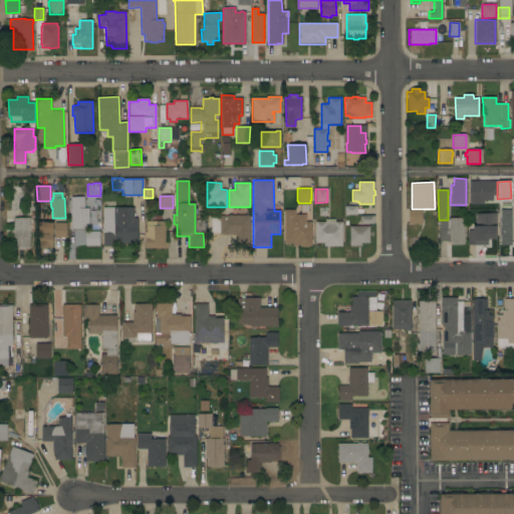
[(70,209),(71,209),(70,198),(83,197),(84,209),(88,209),(88,224),(85,224),(85,229),(71,229),(70,209)]
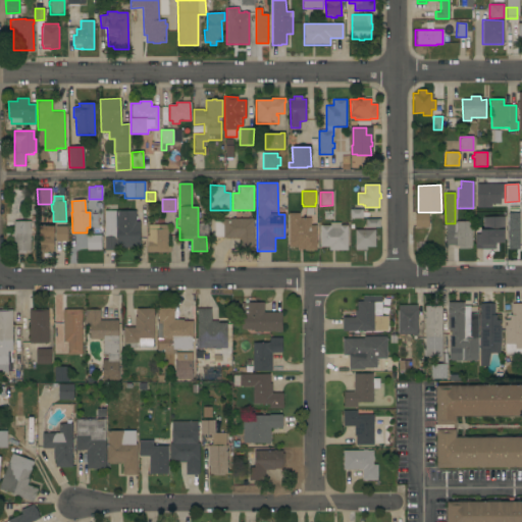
[(518,249),(519,208),(508,207),(507,249),(518,249)]
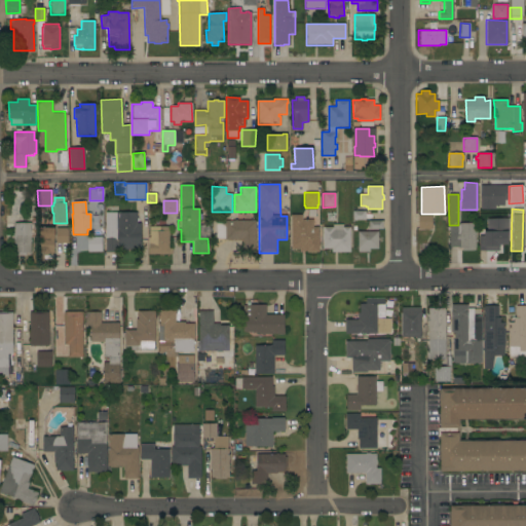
[(365,219),(351,219),(351,211),(365,211),(365,219)]
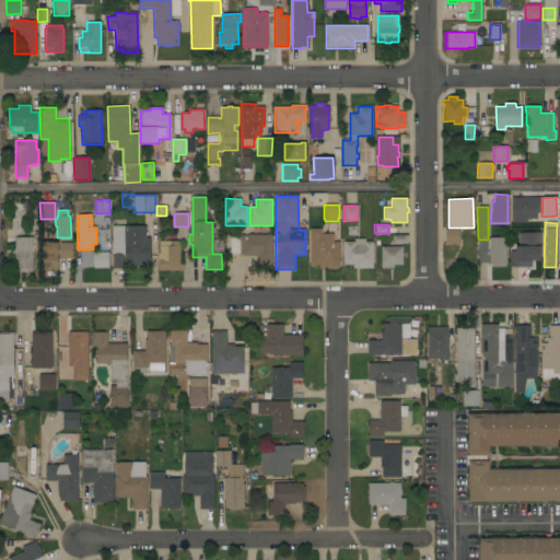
[(146,226),(146,238),(150,238),(150,266),(125,266),(125,260),(123,260),(123,269),(113,269),(113,254),(124,254),(124,226),(146,226)]
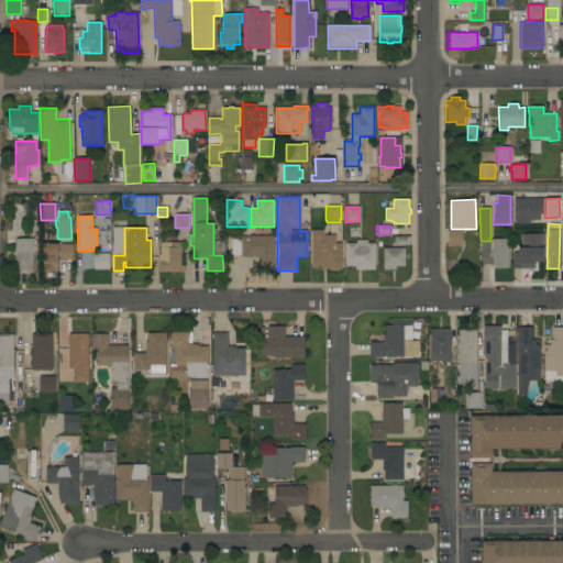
[(323,230),(323,235),(334,235),(334,243),(341,243),(341,271),(328,271),(328,268),(321,268),(321,265),(311,266),(311,230),(323,230)]
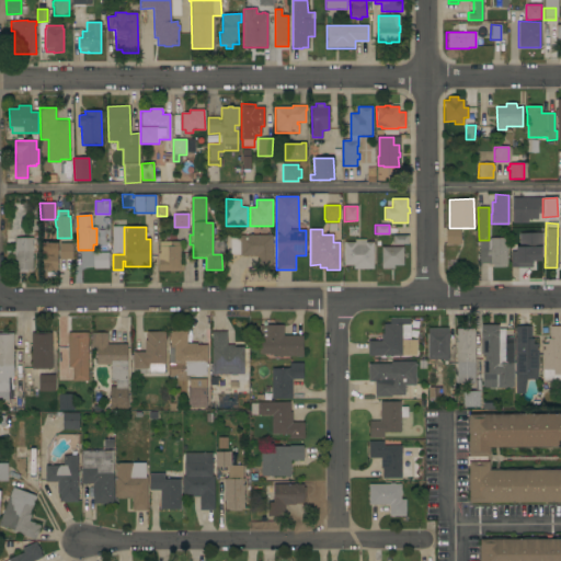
[(445,229),(460,229),(460,243),(446,244),(445,229)]
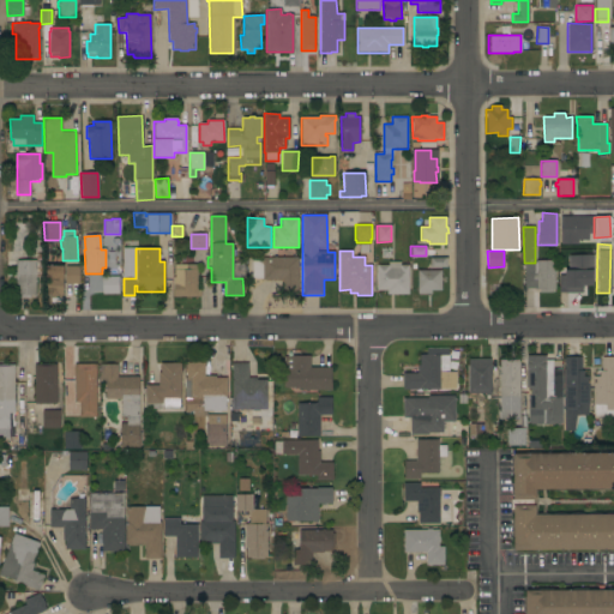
[(569,256),(593,256),(593,272),(569,272),(569,256)]
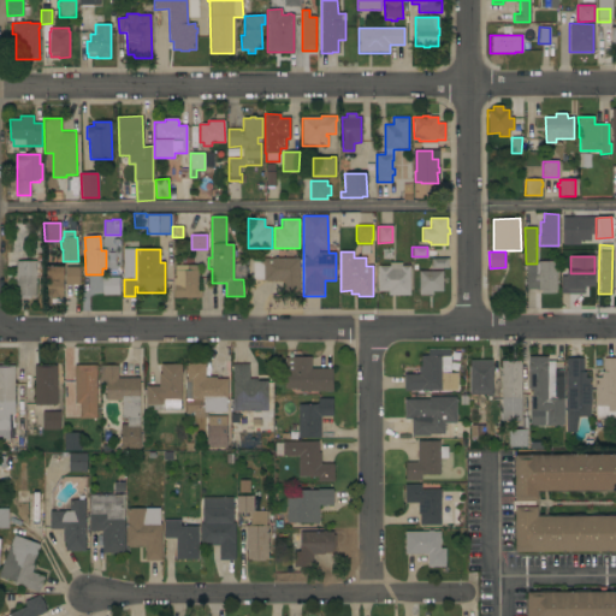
[(431,268),(431,258),(448,258),(448,268),(431,268)]
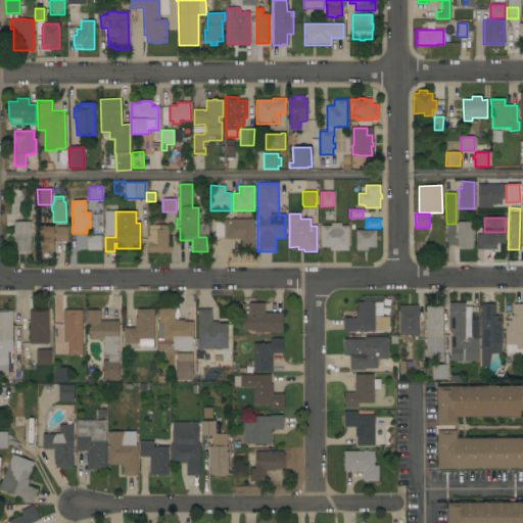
[(224,220),(253,220),(253,250),(239,251),(239,238),(224,238),(224,237),(214,237),(214,221),(224,220)]
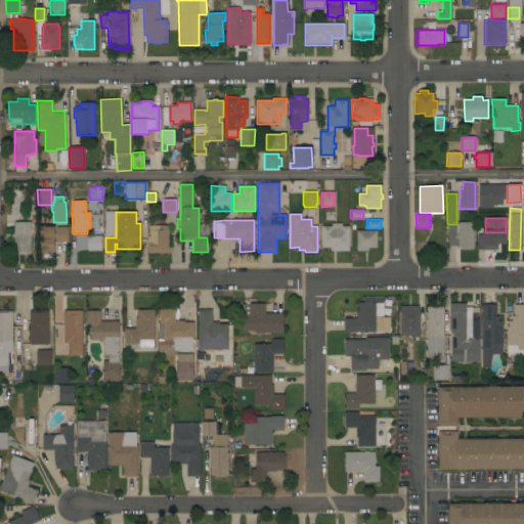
[(13,235),(12,235),(12,232),(13,232),(13,222),(31,222),(31,223),(36,223),(36,236),(31,236),(31,252),(25,252),(25,255),(16,255),(16,251),(13,251),(13,235)]
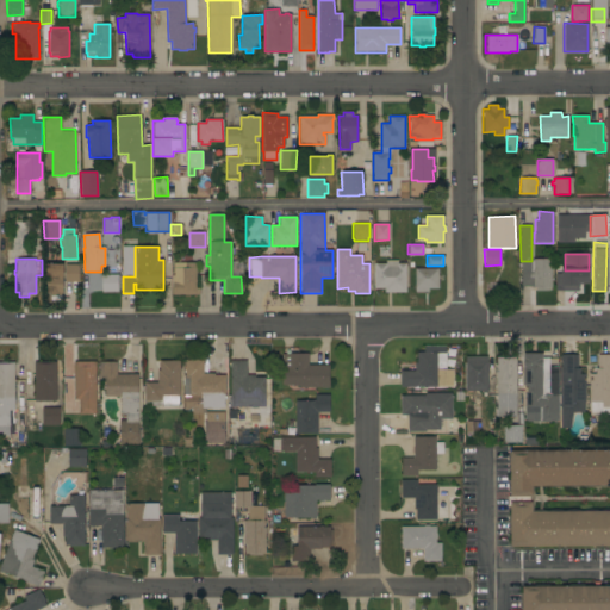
[(551,259),(552,287),(549,287),(549,291),(535,291),(535,288),(533,288),(533,279),(529,279),(529,272),(533,272),(533,259),(551,259)]
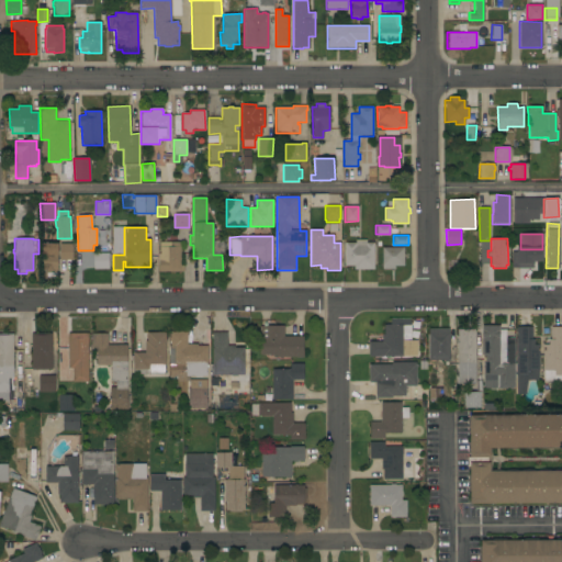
[(345,243),(355,243),(355,240),(367,239),(367,243),(373,243),(374,270),(353,270),(353,266),(345,266),(345,243)]
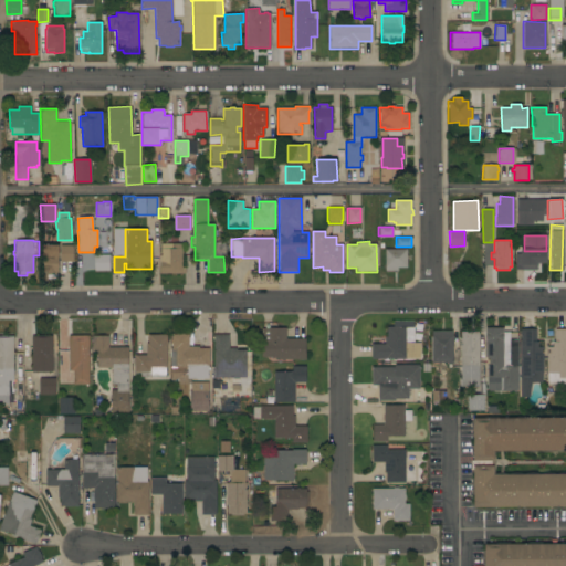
[(181,273),(167,273),(167,272),(159,272),(159,261),(166,261),(166,244),(180,244),(180,248),(181,248),(181,273)]
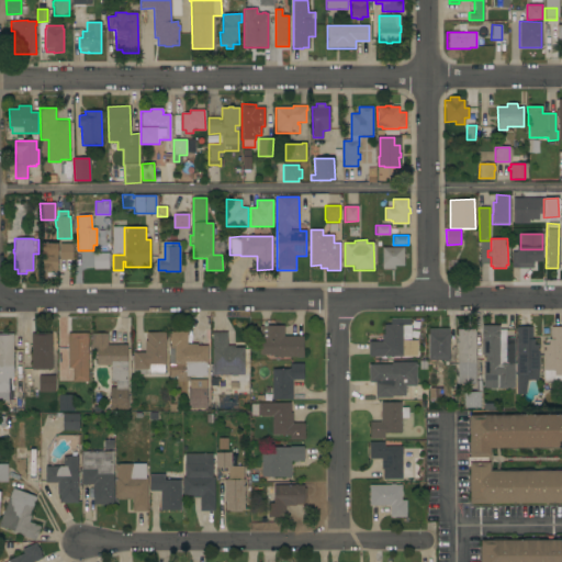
[(42,244),(58,244),(58,256),(57,255),(56,272),(52,272),(46,272),(46,270),(42,270),(42,244)]
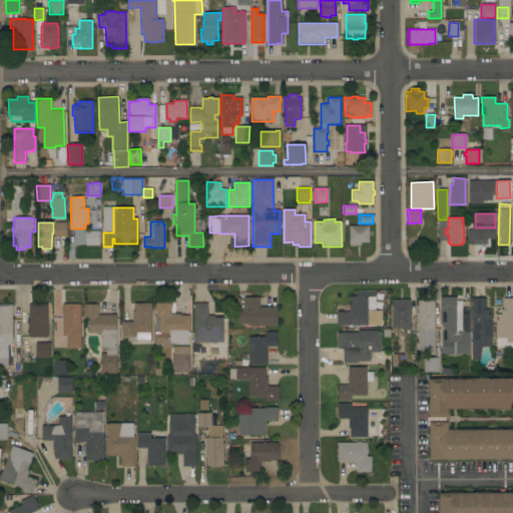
[(66,222),(66,237),(54,237),(54,222),(66,222)]
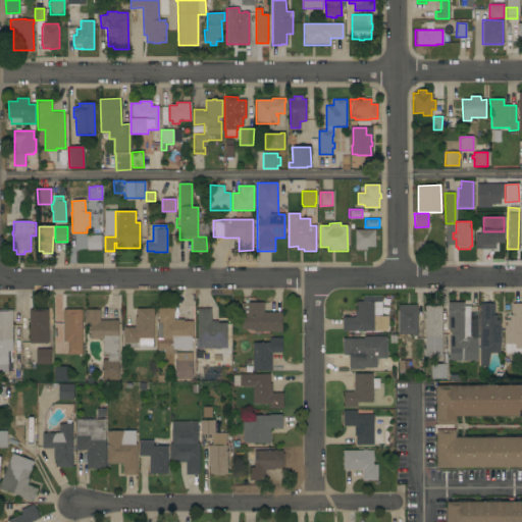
[(375,229),(375,247),(366,247),(366,250),(355,250),(355,229),(375,229)]
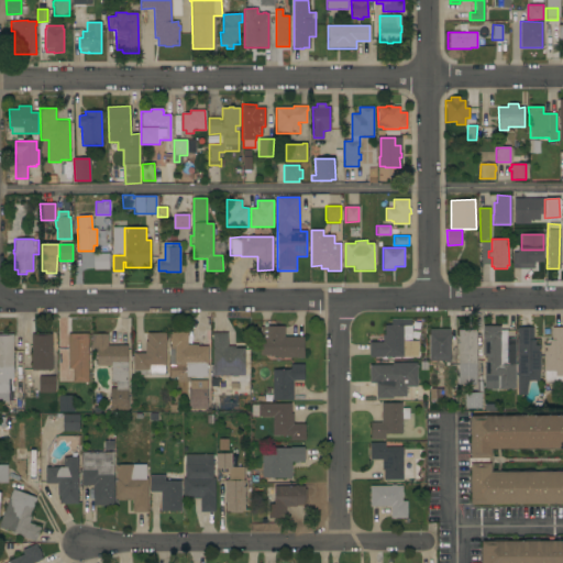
[(94,254),(109,254),(109,269),(94,269),(94,254)]
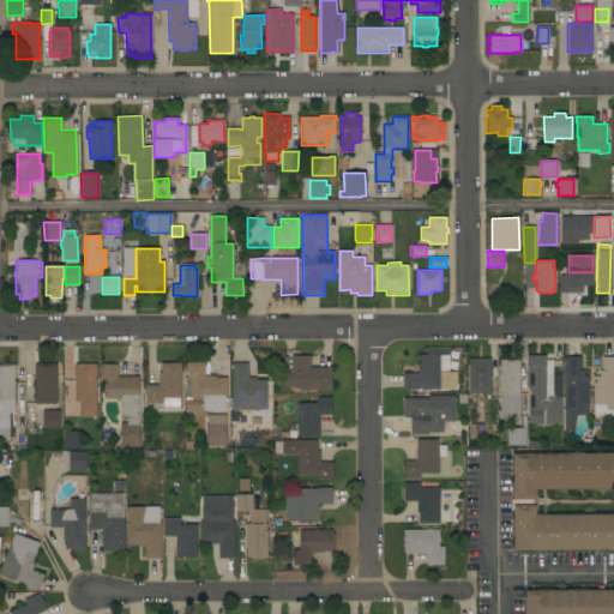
[(500,298),(488,298),(487,283),(500,283),(500,298)]
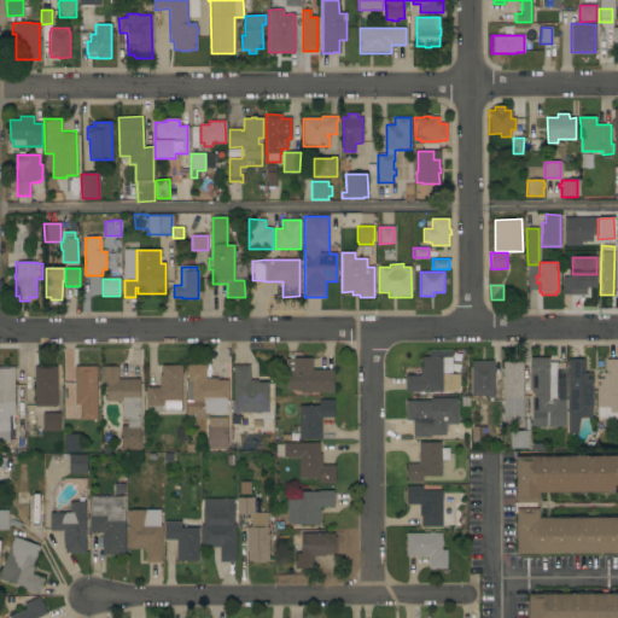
[(406,392),(406,375),(420,375),(420,367),(423,367),(421,356),(429,356),(429,350),(450,350),(450,357),(452,357),(452,374),(453,374),(453,391),(406,392)]
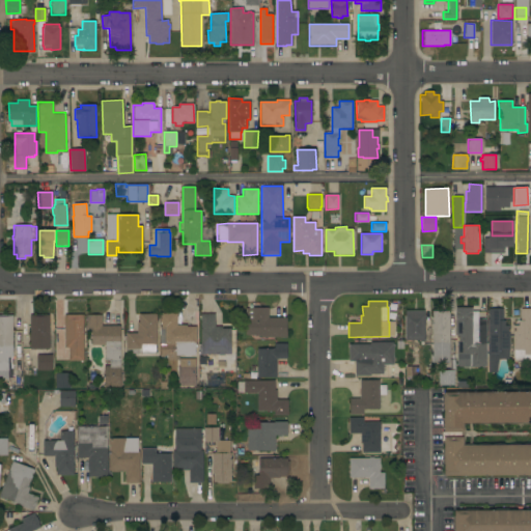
[(267,337),(267,338),(263,338),(263,337),(257,337),(257,335),(245,335),(245,308),(252,308),(252,307),(268,307),(268,317),(286,317),(286,337),(267,337)]
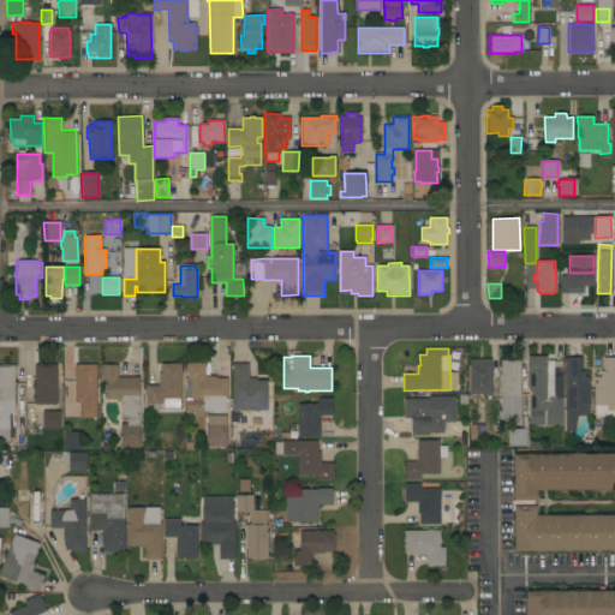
[(562,424),(530,425),(529,387),(527,387),(526,356),(547,356),(547,360),(553,360),(553,370),(561,370),(562,424)]
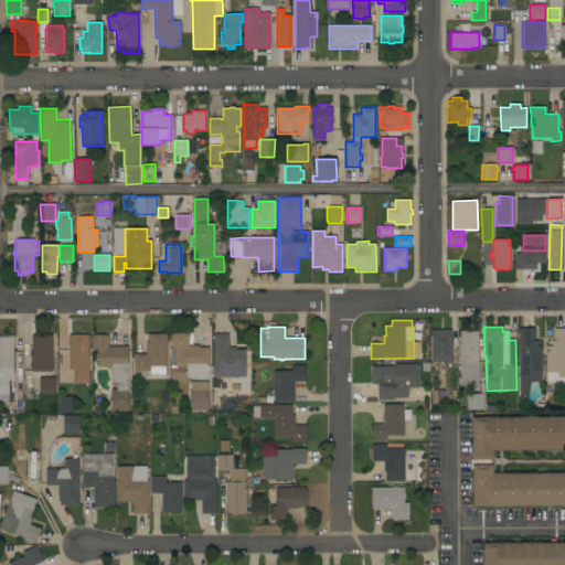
[(534,329),(534,340),(536,340),(536,347),(542,347),(542,372),(541,372),(541,382),(530,382),(530,396),(519,396),(519,329),(534,329)]
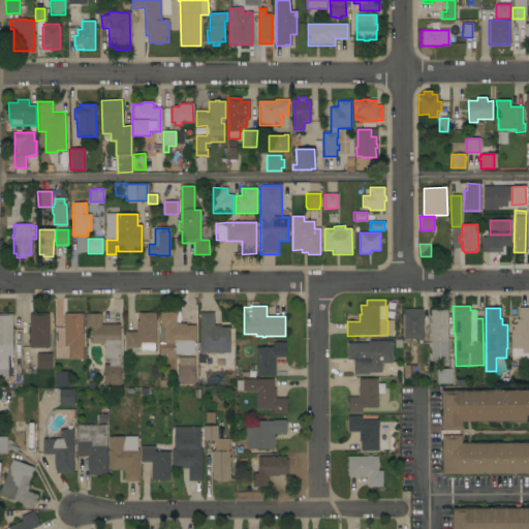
[(528,359),(511,359),(511,349),(510,349),(510,317),(518,317),(519,308),(528,308),(528,359)]
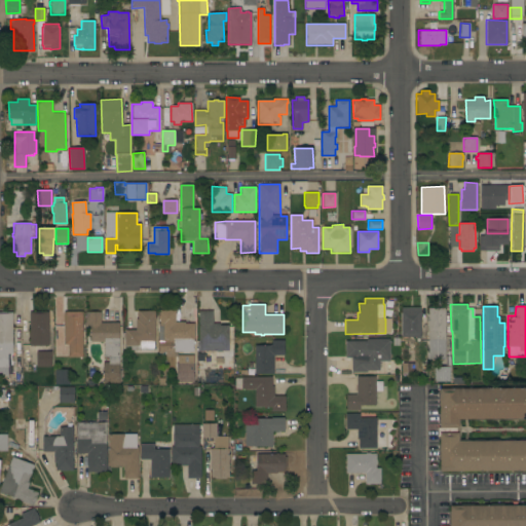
[(401,307),(420,307),(420,337),(419,337),(419,339),(415,339),(415,337),(401,337),(401,307)]
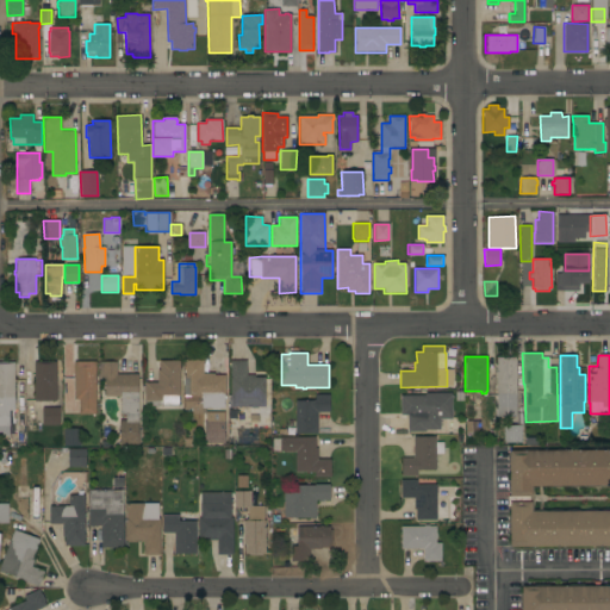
[(497,356),(515,356),(515,416),(497,416),(497,356)]
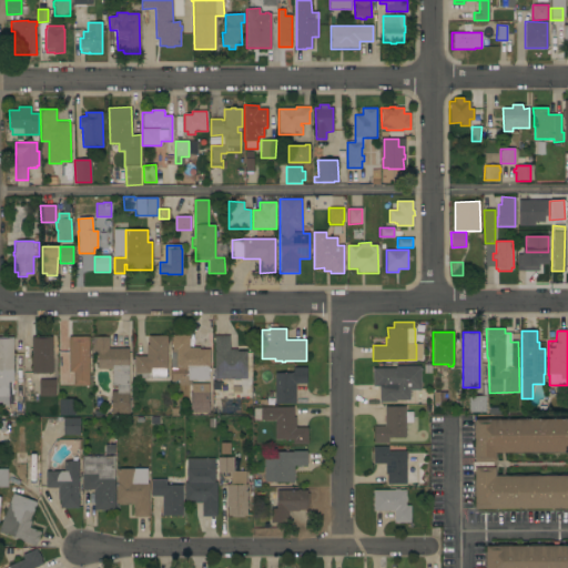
[(166,335),(166,342),(168,342),(168,346),(166,346),(166,368),(165,368),(165,377),(135,377),(135,374),(134,374),(134,356),(146,356),(146,344),(148,344),(148,336),(166,335)]
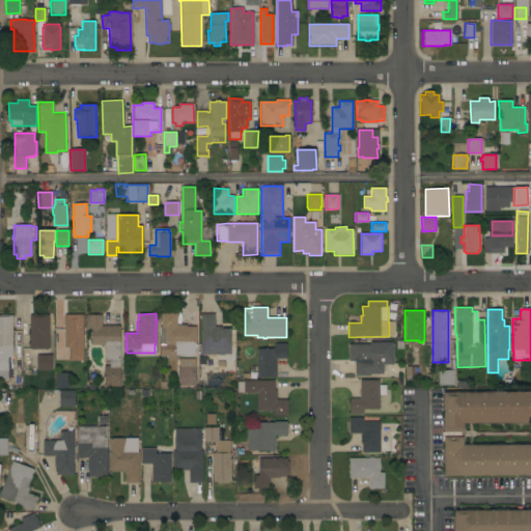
[(165,313),(171,313),(176,313),(176,325),(186,325),(186,327),(195,327),(196,347),(195,347),(195,356),(178,356),(178,359),(195,359),(195,386),(178,386),(177,367),(178,367),(178,360),(160,360),(160,327),(161,327),(161,313),(165,313)]
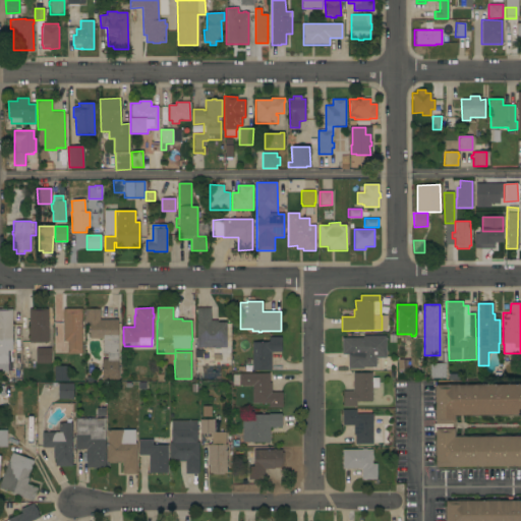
[(196,308),(210,307),(211,321),(217,320),(217,322),(226,322),(226,347),(219,347),(219,349),(215,349),(215,348),(196,348),(196,308)]
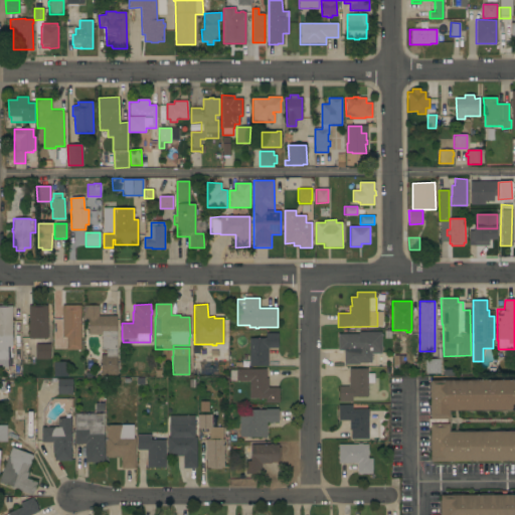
[(28,306),(46,305),(47,338),(29,338),(28,306)]
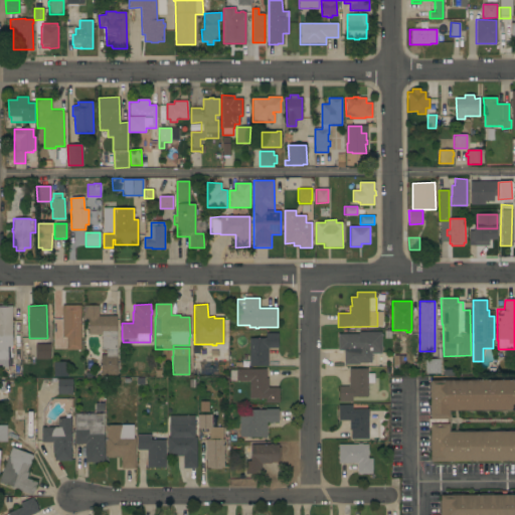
[(61,305),(80,305),(80,350),(66,350),(65,337),(62,337),(61,305)]
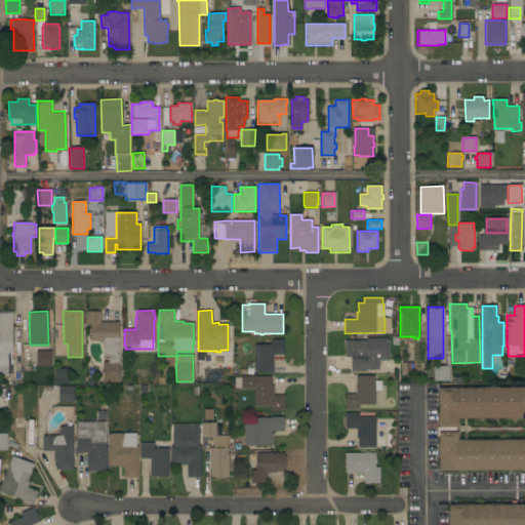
[(85,311),(101,311),(101,322),(119,322),(119,382),(103,382),(103,375),(98,376),(98,369),(103,369),(103,361),(108,361),(108,356),(104,356),(104,340),(90,340),(90,325),(89,325),(89,324),(85,324),(85,311)]
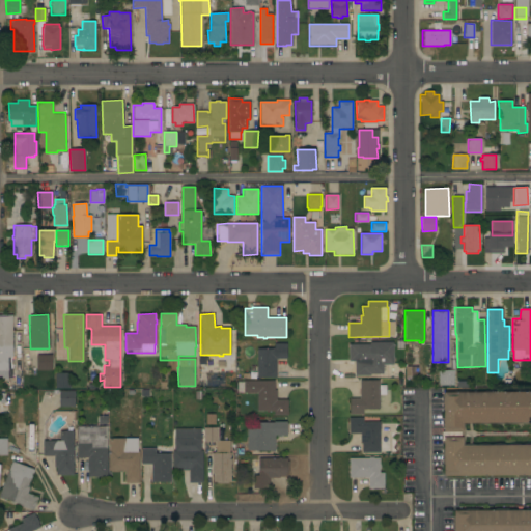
[(0,315),(11,315),(12,358),(7,358),(7,378),(0,378),(0,315)]
